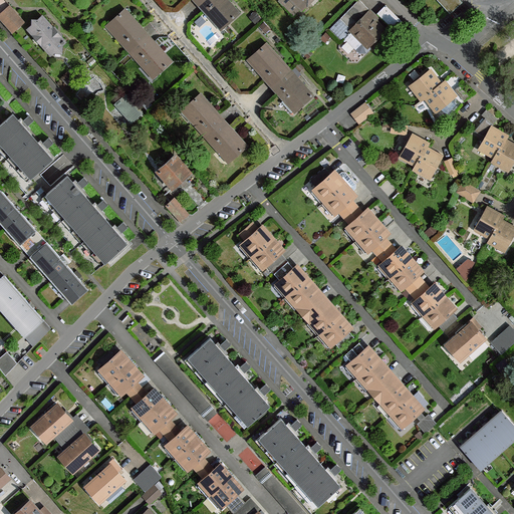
[(239,13),(227,0),(202,0),(198,3),(204,10),(211,18),(214,15),(224,27),(239,13)]
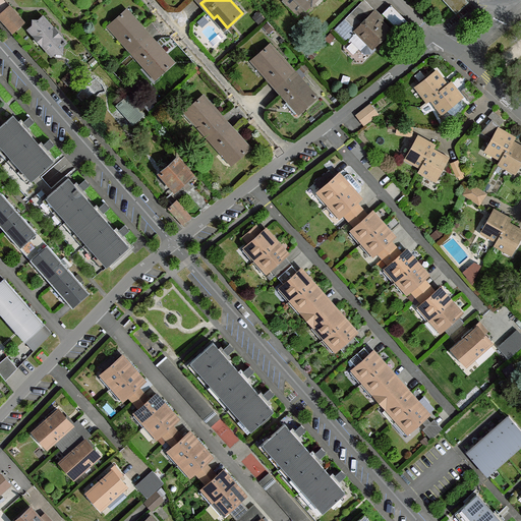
[(297,0),(306,8),(313,0),(297,0)]
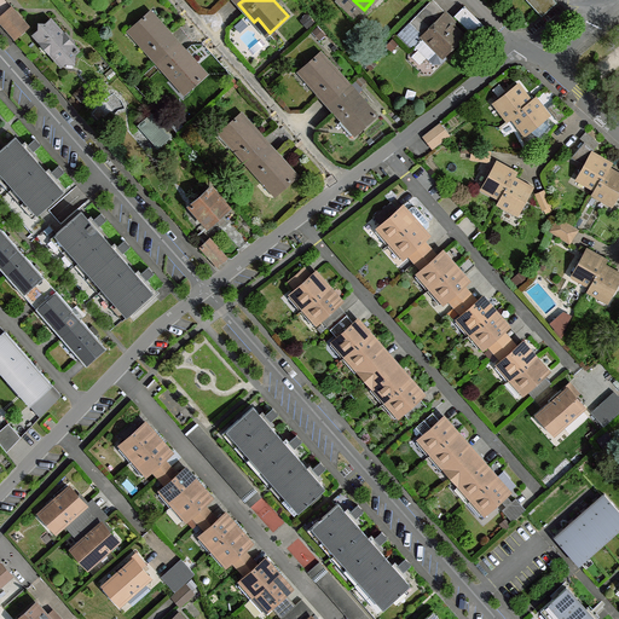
[(432,0),(411,22),(424,36),(445,18),(449,15),(434,0),(432,0)]
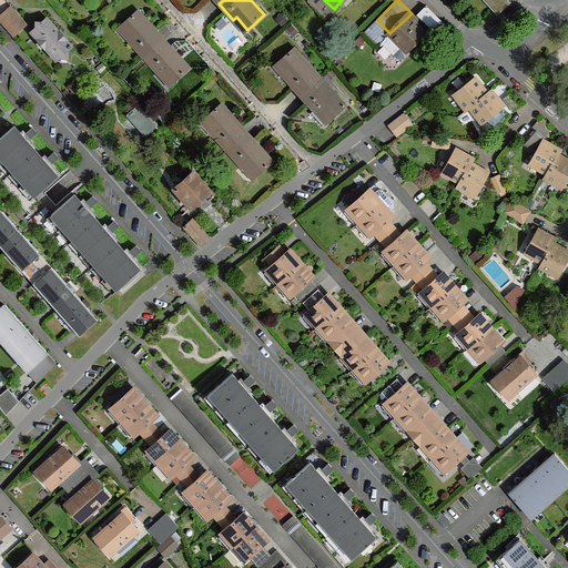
[(503,0),(484,0),(493,9),(503,0)]
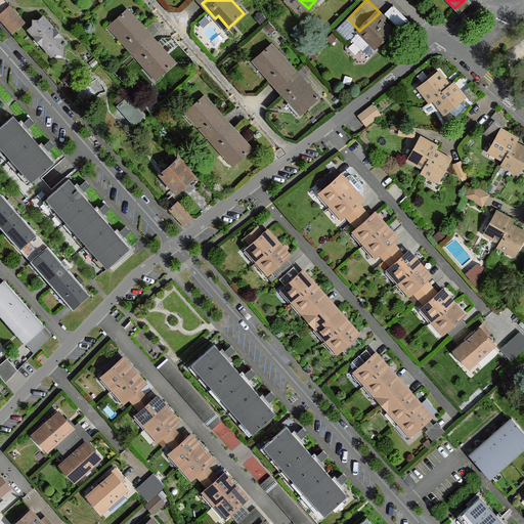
[(394,5),(386,13),(403,32),(412,24),(394,5)]
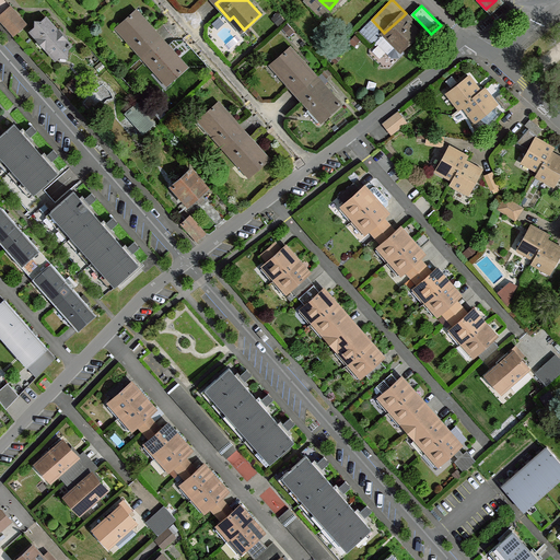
[(26,24),(11,8),(0,16),(0,20),(14,35),(26,24)]
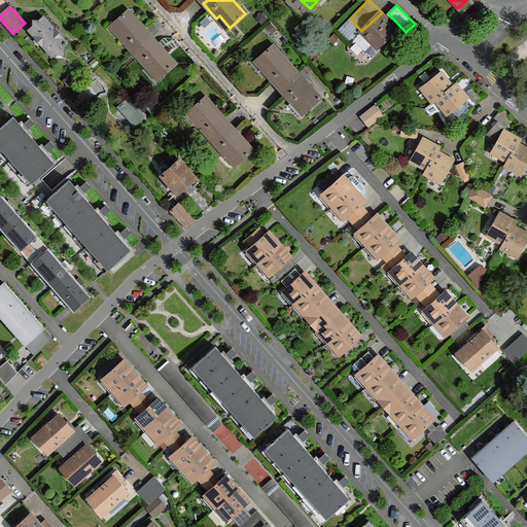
[(146,30),(129,10),(113,25),(124,36),(121,39),(134,53),(152,37),(146,30)]
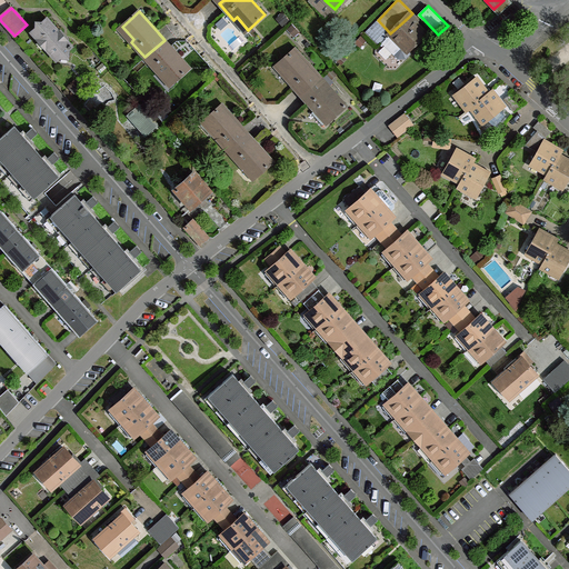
[(426,32),(409,17),(390,33),(382,42),(399,59),(406,59),(411,53),(408,50),(420,38),(426,32)]
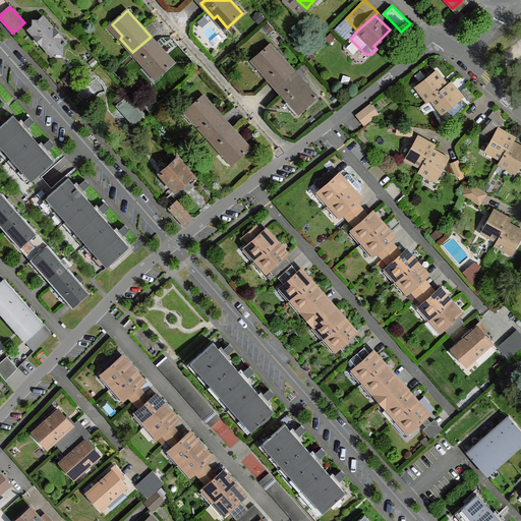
[(54,30),(43,16),(39,20),(34,20),(34,25),(29,30),(36,37),(43,37),(42,45),(52,55),(55,53),(62,53),(63,46),(66,43),(61,37),(54,37),(54,30)]
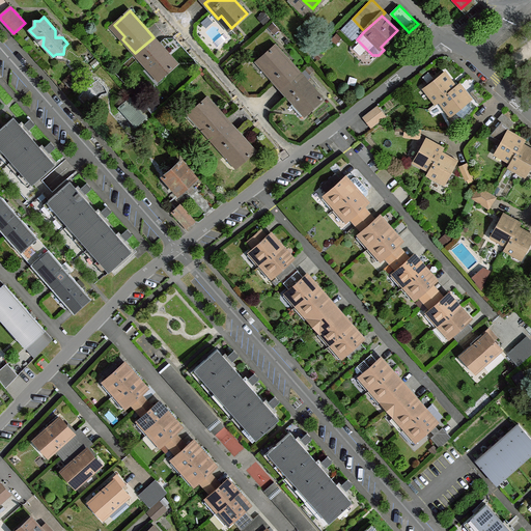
[(163,48),(154,37),(135,53),(148,68),(151,65),(162,78),(177,63),(163,48)]
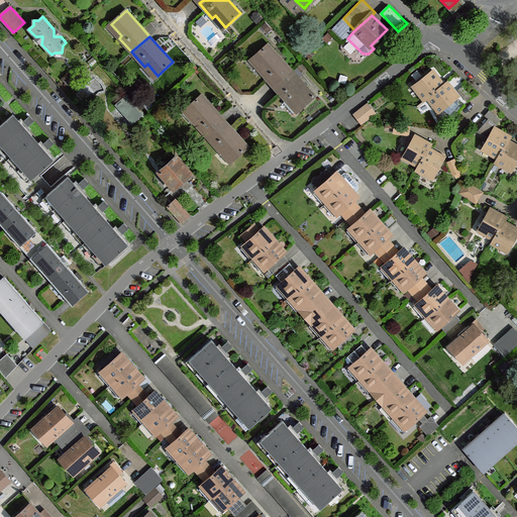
[(292,71),(269,45),(253,59),(265,70),(262,73),(266,78),(275,87),(292,71)]
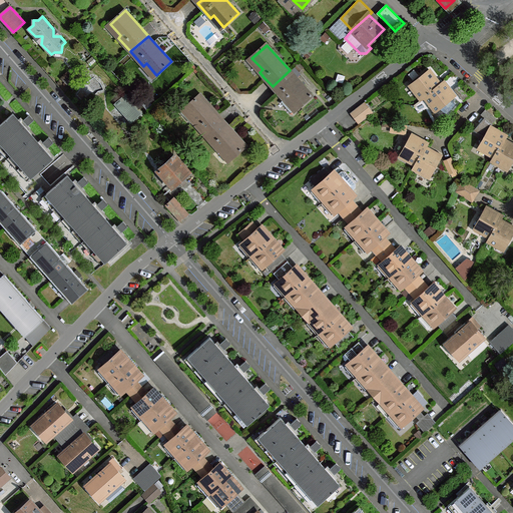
[(290,70),(273,86),(278,92),(285,99),(281,102),(292,113),(313,95),(290,70)]
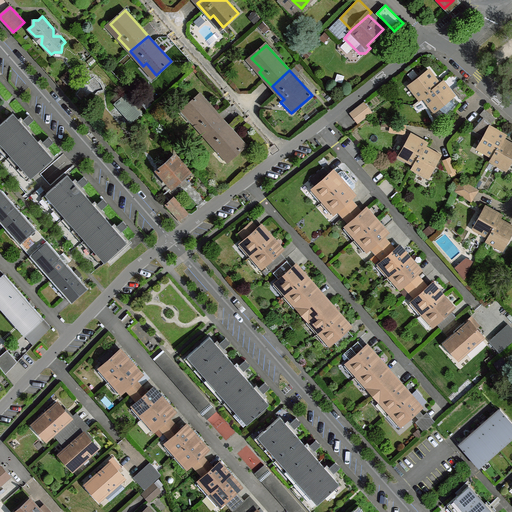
[(439,85),(428,71),(410,85),(421,99),(424,96),(439,85)]
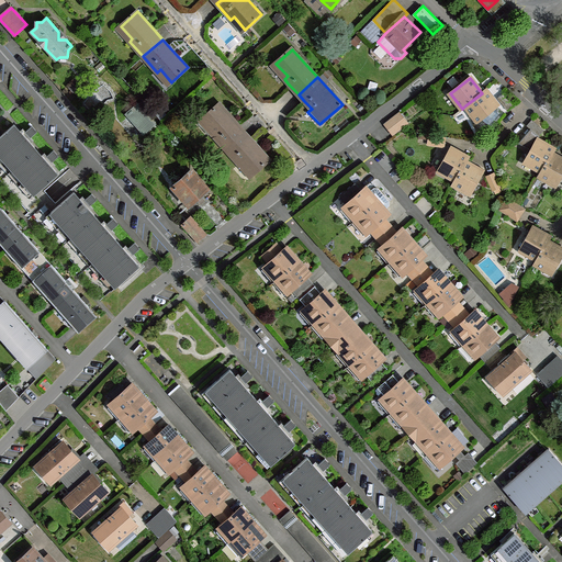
[(482,93),(465,105),(478,121),(482,119),(495,108),(497,105),(485,90),(482,93)]
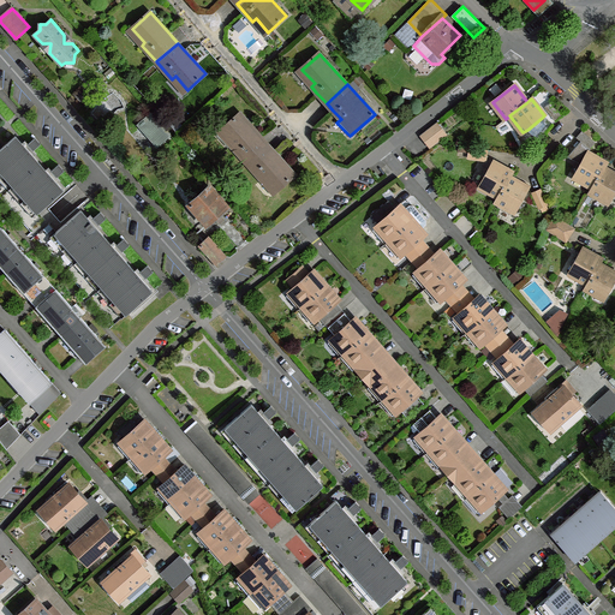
[(553,102),(545,108),(556,121),(563,117),(553,102)]
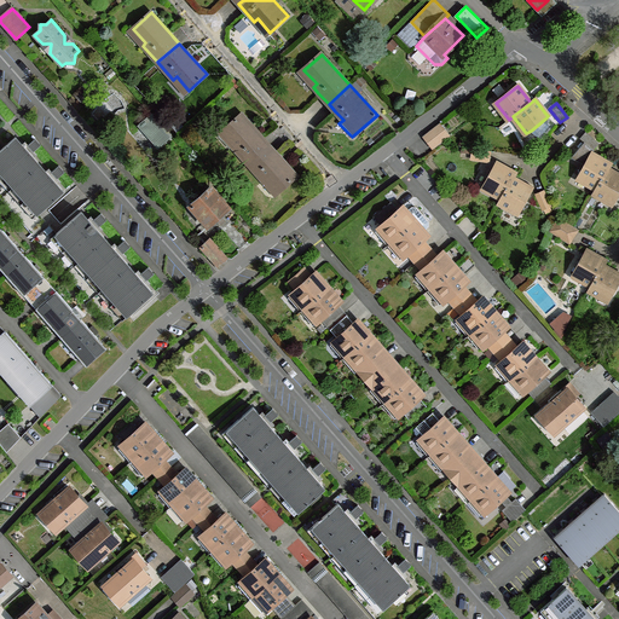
[(243,114),(224,131),(236,144),(233,148),(248,165),(270,145),(243,114)]
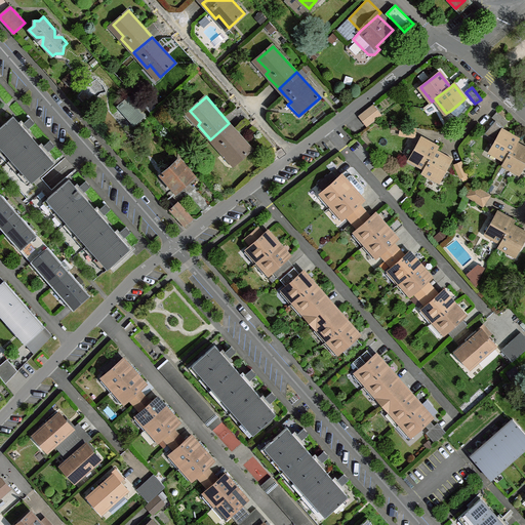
[(146,116),(129,97),(120,107),(135,124),(146,116)]
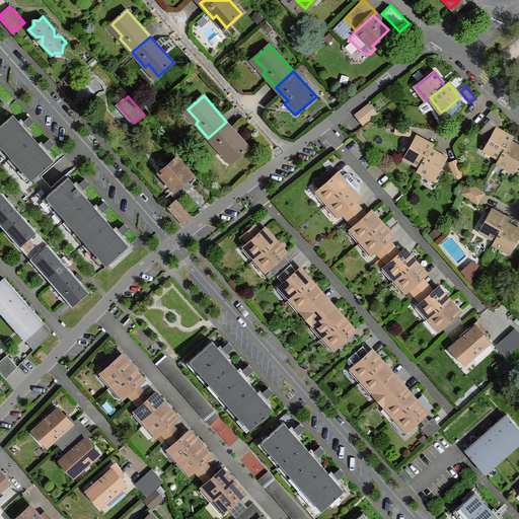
[(461,106),(457,99),(445,109),(452,117),(461,106)]
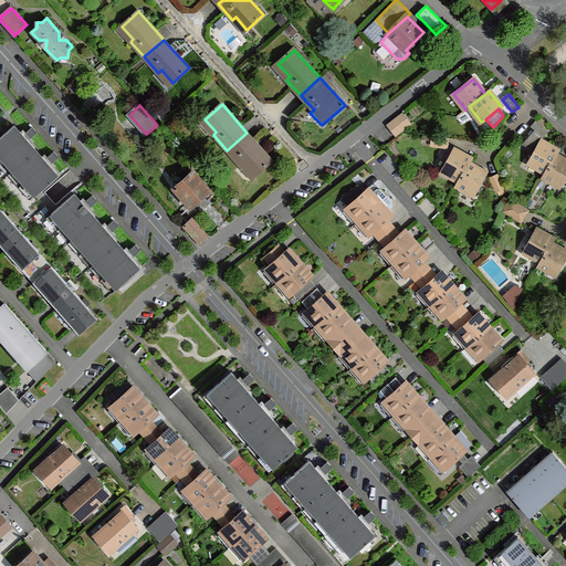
[(402,113),(387,125),(396,136),(401,132),(411,124),(402,113)]
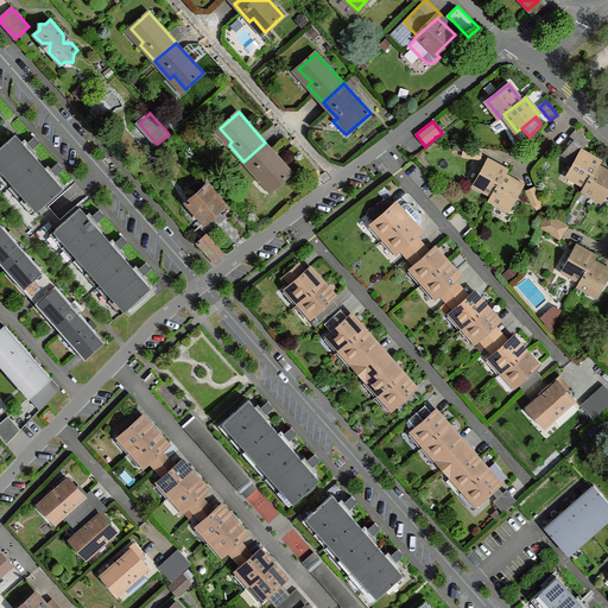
[(575,140),(584,149),(590,141),(576,130),(570,135),(575,140)]
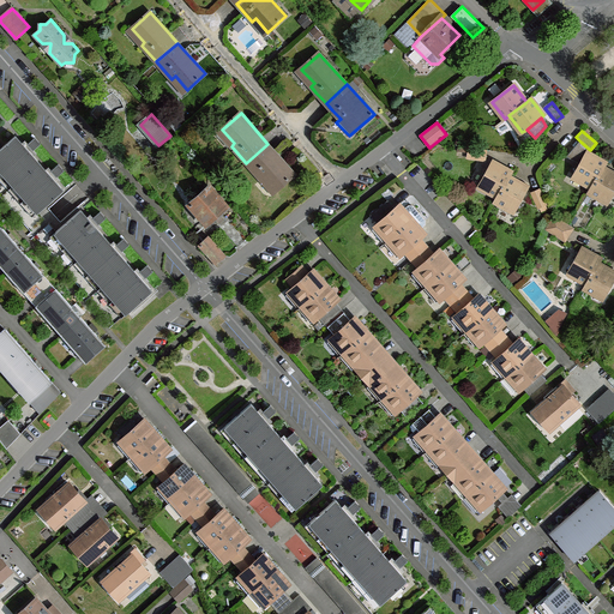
[(17,137),(0,150),(0,167),(16,185),(40,163),(17,137)]
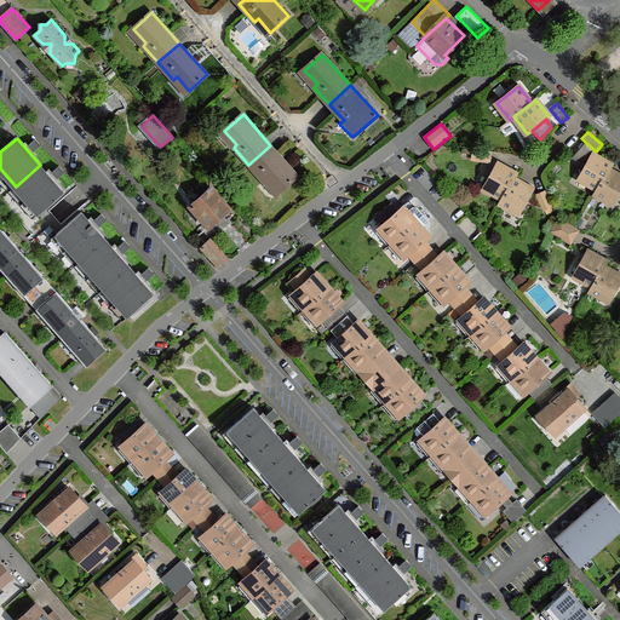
[(612,165),(593,154),(596,151),(586,143),(573,158),(586,166),(579,178),(598,189),(609,170),(612,165)]
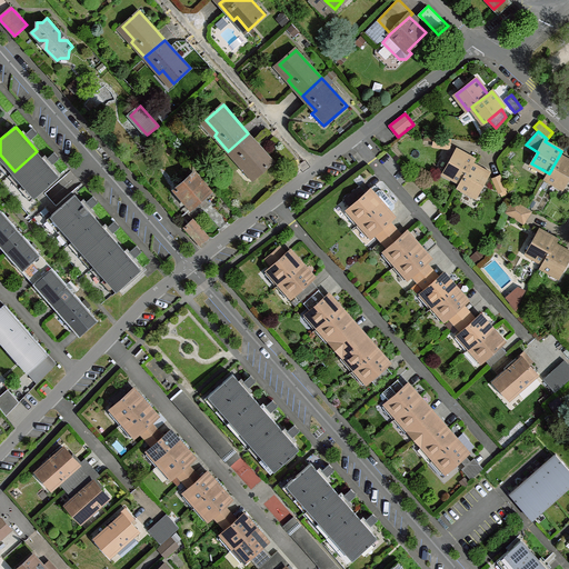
[(273,161),(248,133),(228,151),(242,167),(246,163),(257,177),(273,161)]
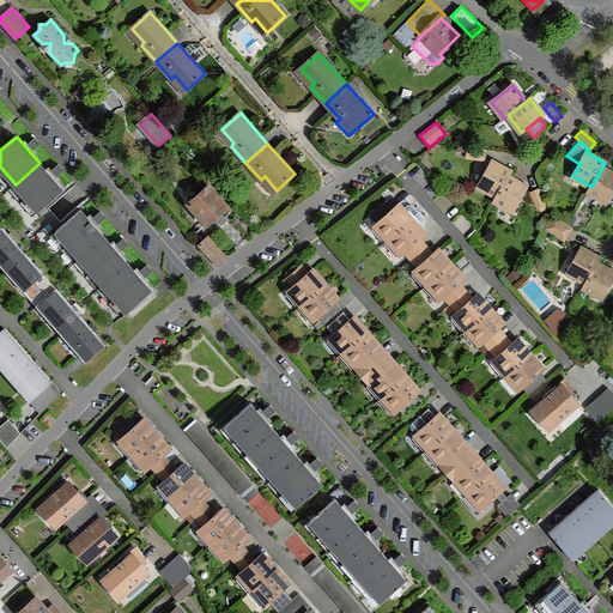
[(485,161),(486,151),(468,149),(467,157),(485,161)]
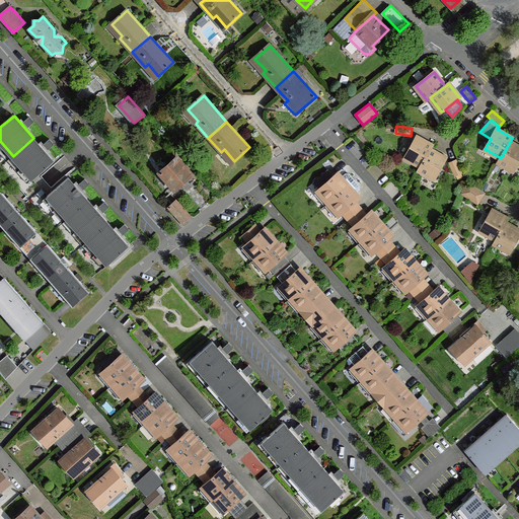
[(422,166),(431,150),(433,146),(417,137),(405,157),(422,166)]
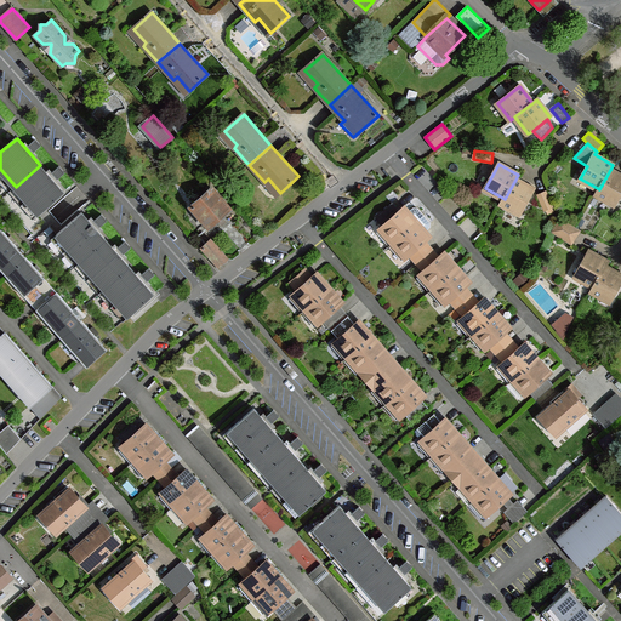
[(40,165),(16,187),(39,215),(64,193),(40,165)]
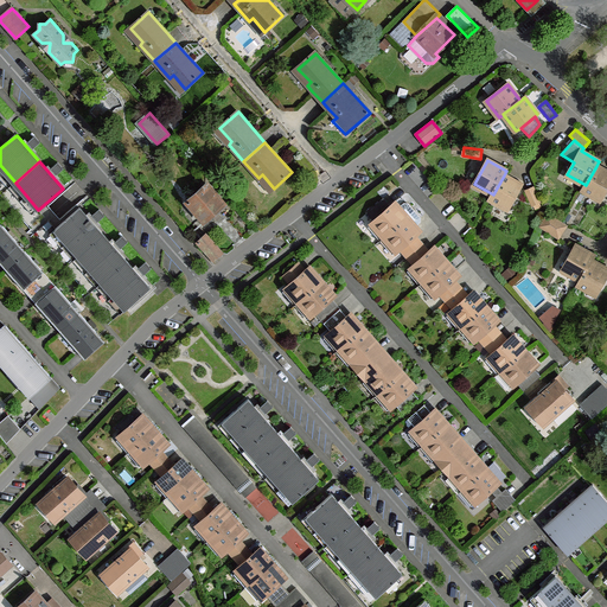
[(606,171),(596,166),(586,185),(583,190),(602,200),(606,191),(606,171)]
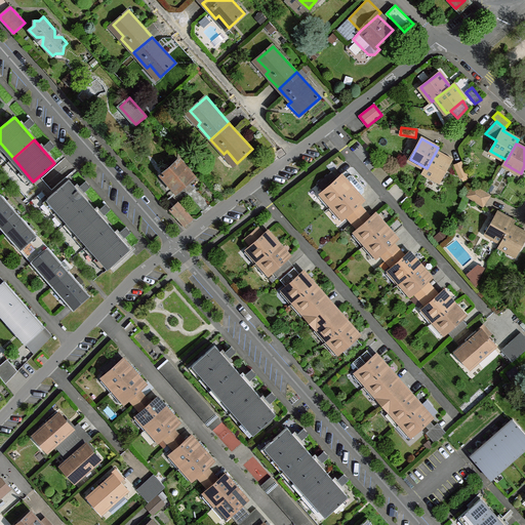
[(451,161),(436,152),(427,168),(423,171),(441,180),(451,161)]
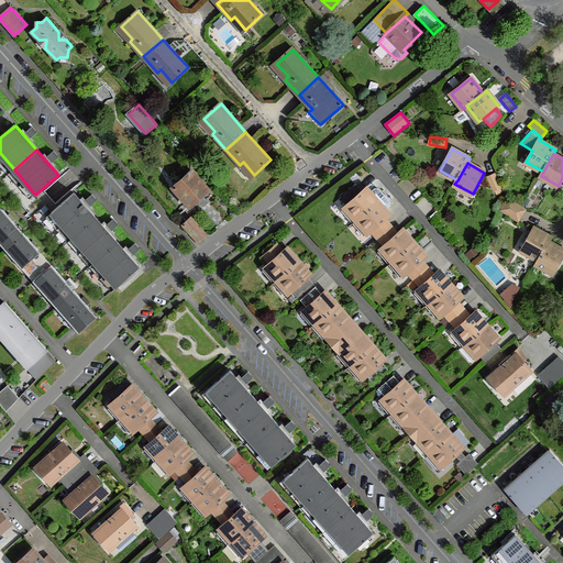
[(208,189),(192,172),(174,187),(189,205),(208,189)]
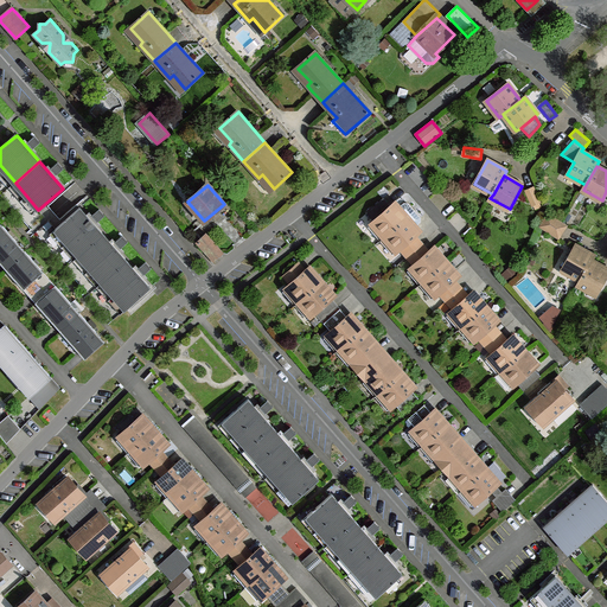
[(541,202),(534,187),(526,191),(532,205),(541,202)]
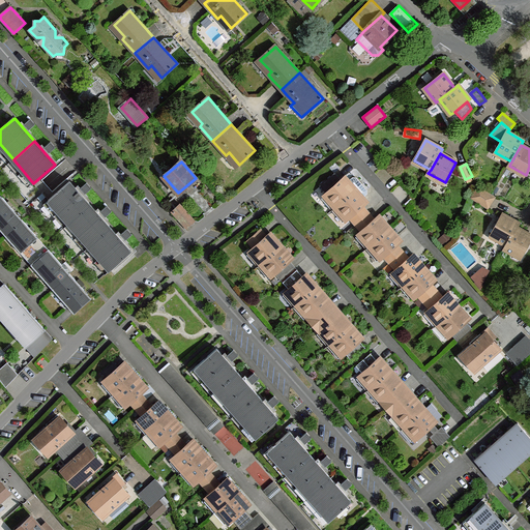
[(326,193),(342,180),(335,173),(321,186),(326,193)]
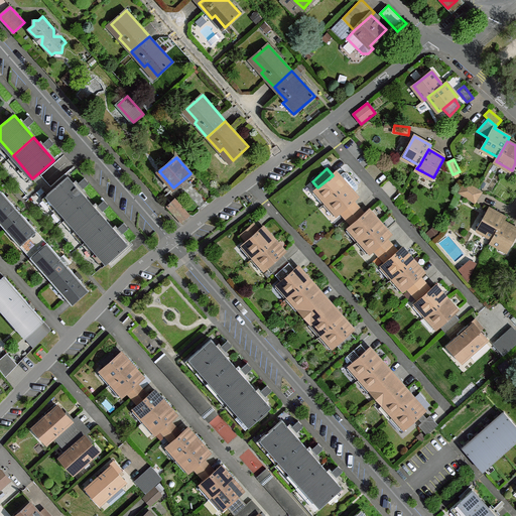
[(340,176),(337,172),(333,175),(317,187),(315,189),(328,203),(348,184),(340,176)]
